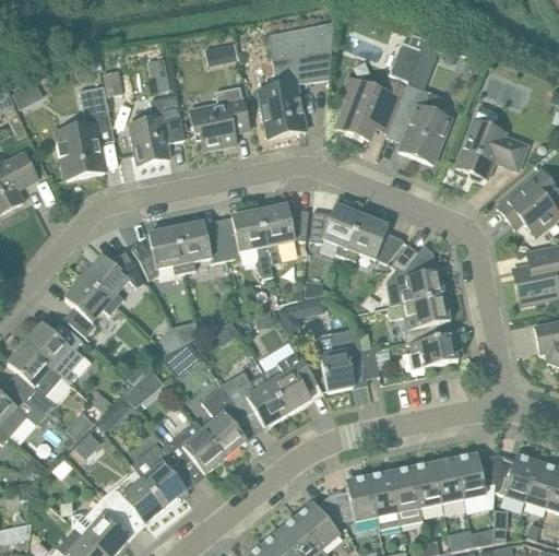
[(329,80),(334,22),(269,35),(272,60),(277,86),(258,91),(266,138),(306,130),(296,84),(329,80)]
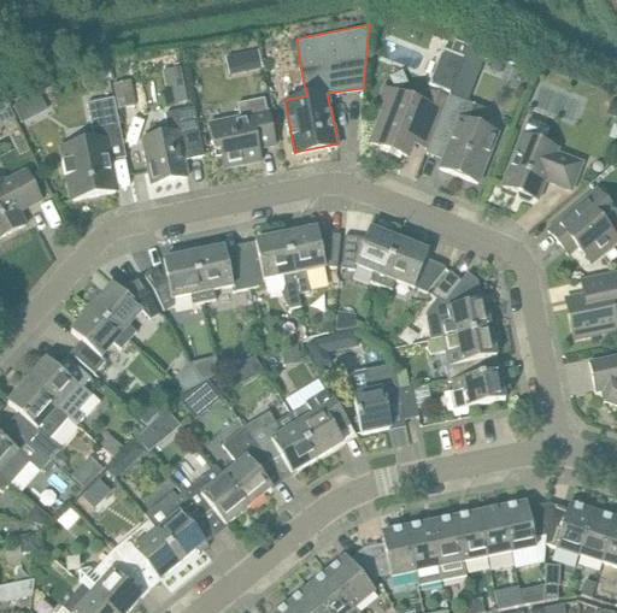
[(468,43),(468,42),(456,37),(451,49),(442,46),(428,82),(451,90),(468,43)]
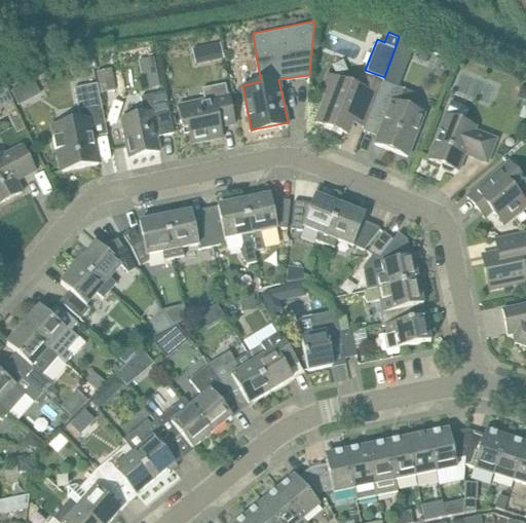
[(383,79),(398,84),(415,42),(400,36),(399,36),(399,37),(384,77),(383,79)]
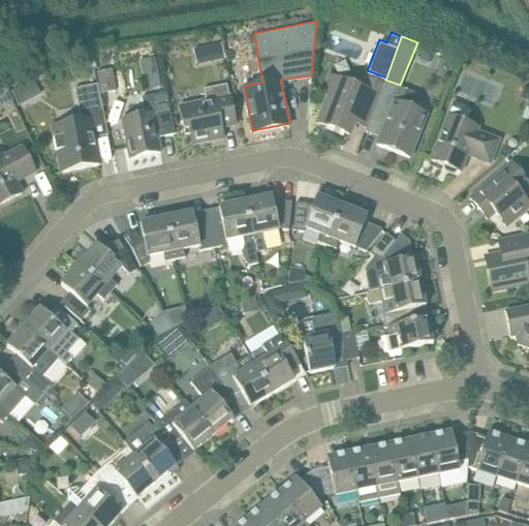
[(221,40),(212,42),(215,58),(224,55),(221,40)]
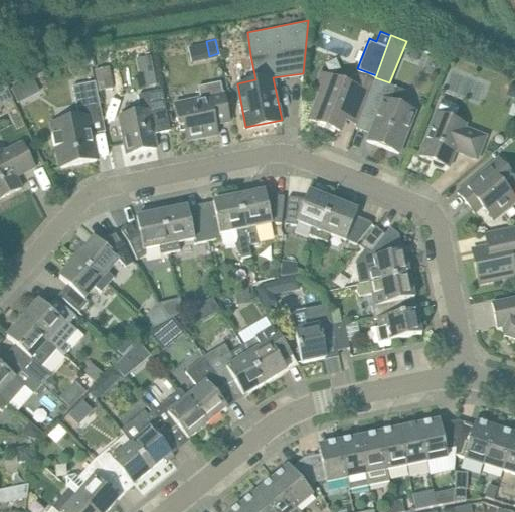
[(149,54),(138,56),(141,68),(152,65),(149,54)]
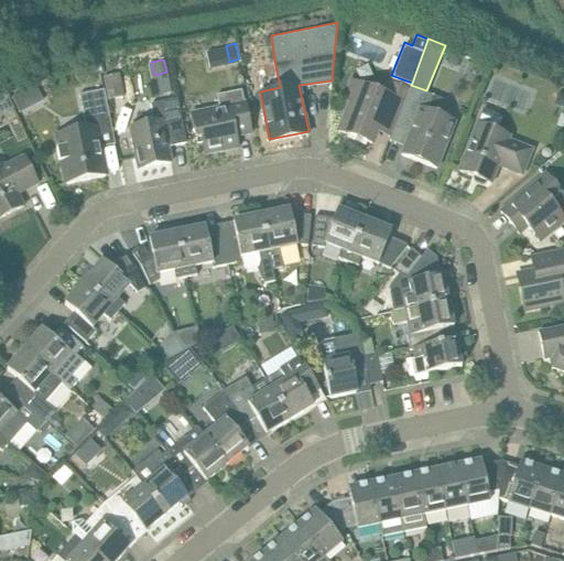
[(119,67),(101,71),(107,98),(126,95),(119,67)]
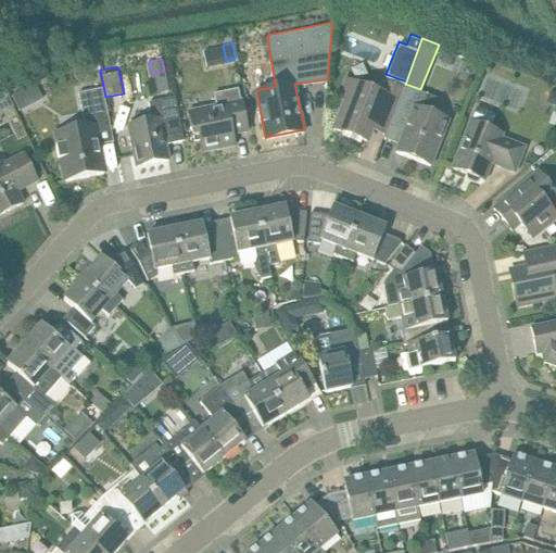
[(383,92),(346,78),(339,95),(346,98),(336,126),(365,138),(377,110),(390,114),(397,95),(401,86),(388,80),(383,92)]
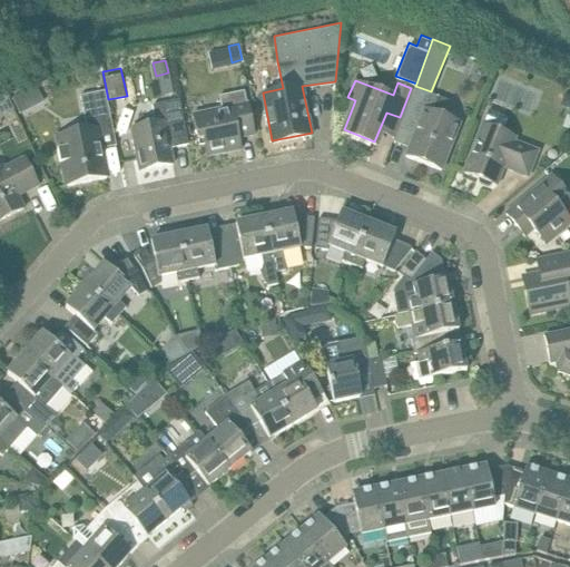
[(431,91),(415,86),(410,100),(402,120),(416,127),(406,154),(441,167),(460,120),(425,107),(432,91),(431,91)]
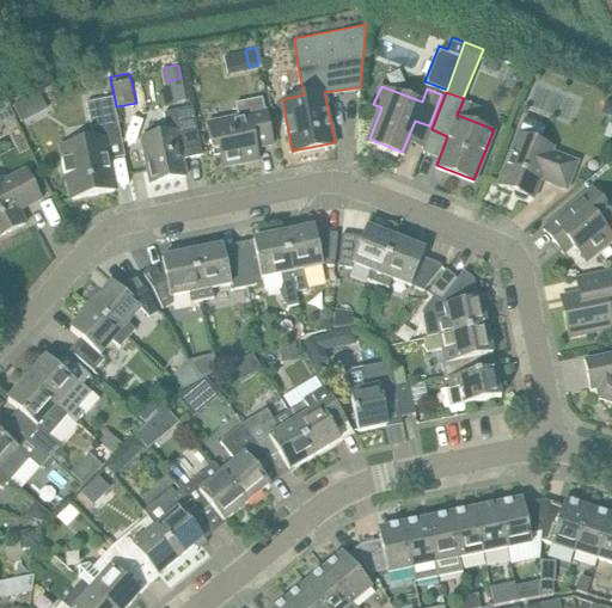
[(112,94),(86,99),(92,129),(118,124),(112,94)]
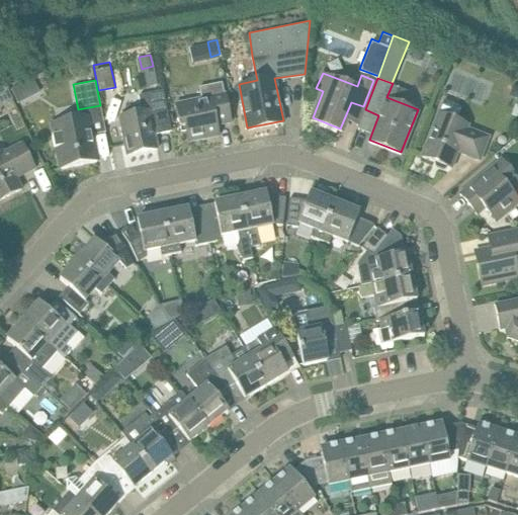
[(224,91),(222,80),(198,85),(201,96),(176,101),(180,125),(185,124),(188,140),(206,137),(206,133),(218,131),(217,123),(231,120),(227,101),(224,91)]
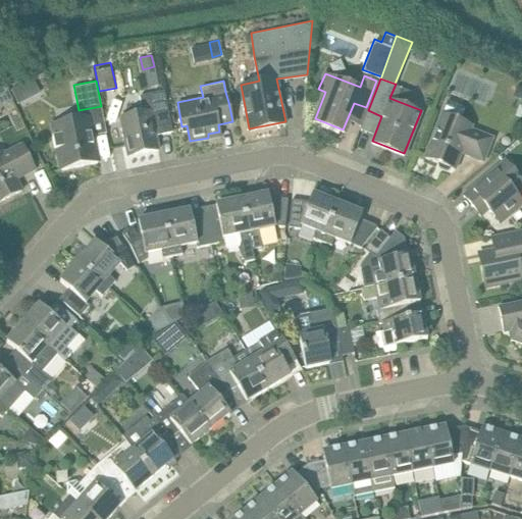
[(6,83),(0,86),(0,91),(3,97),(11,94),(6,83)]
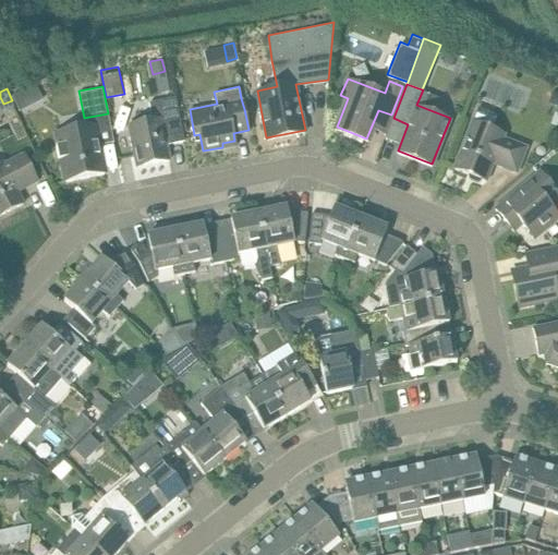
[(557,91),(552,88),(546,97),(557,101),(557,91)]
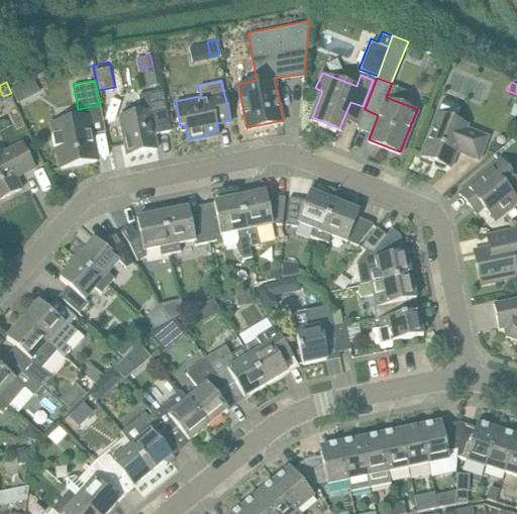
[(171,129),(163,89),(137,94),(141,110),(119,115),(126,152),(157,146),(153,132),(171,129)]
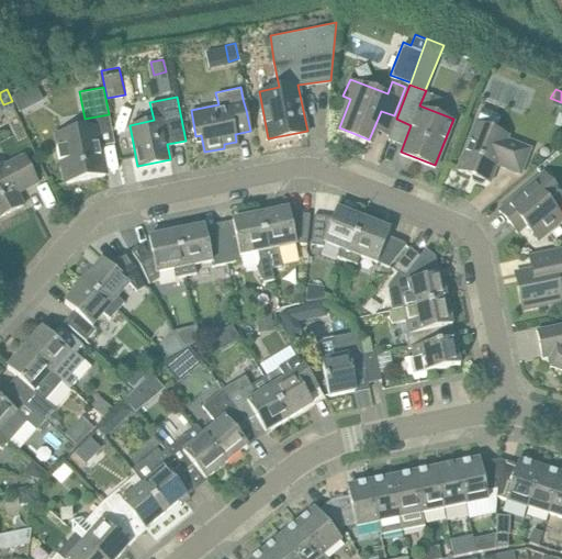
[(465,147),(457,167),(472,172),(472,178),(481,181),(485,178),(490,180),(496,163),(520,172),(528,152),(530,146),(507,137),(508,134),(475,121),(465,147)]
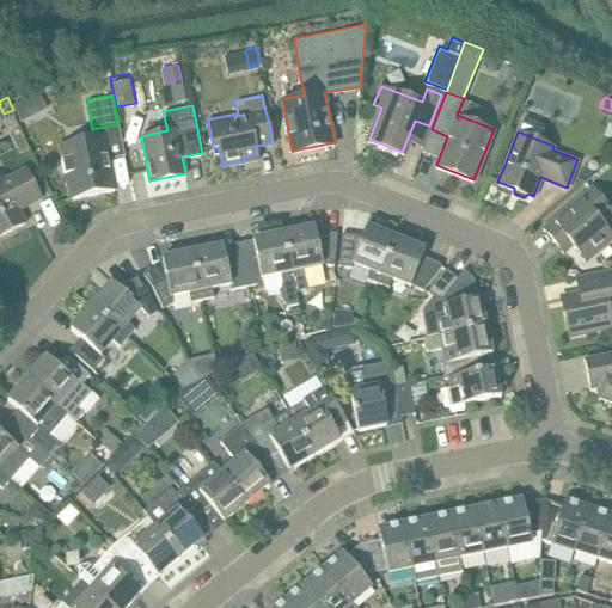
[(93,136),(61,142),(67,173),(72,196),(114,188),(109,165),(108,157),(104,134),(93,136)]
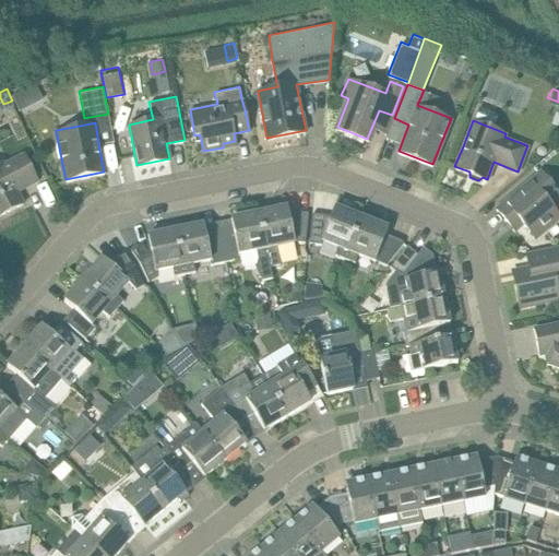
[(0,212),(23,201),(16,188),(35,178),(36,180),(37,180),(27,161),(23,152),(3,162),(3,160),(0,161),(0,212)]
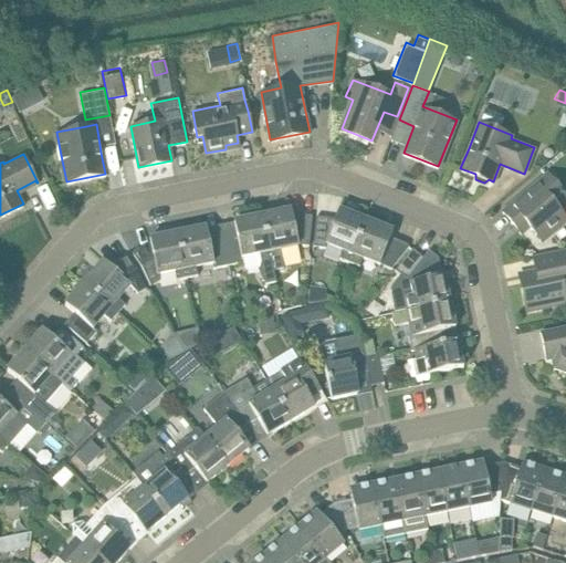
[(565,194),(548,171),(502,209),(513,221),(520,216),(542,240),(565,219),(565,217),(555,204),(565,194)]
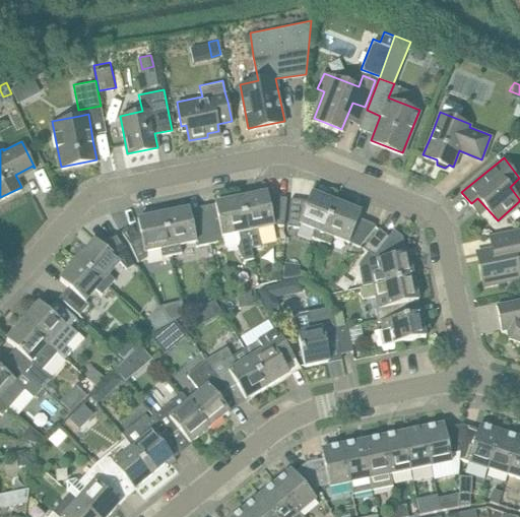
[(249,190),(241,192),(241,196),(250,237),(249,237),(251,246),(261,244),(259,235),(258,227),(272,223),(274,223),(283,223),(283,216),(286,196),(275,195),(268,196),(267,191),(254,194),(249,190)]
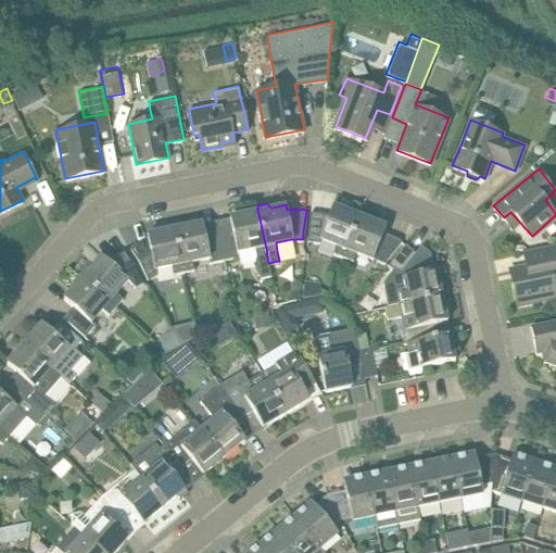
[(343,255),(361,211),(352,206),(345,210),(332,204),(329,214),(323,213),(311,211),(307,233),(307,240),(319,241),(321,238),(337,243),(333,252),(343,255)]
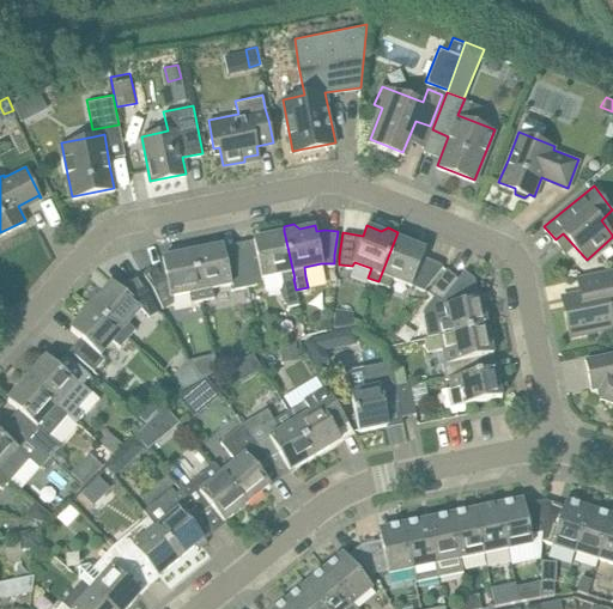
[(256,250),(241,254),(248,285),(265,281),(263,275),(280,272),(283,281),(281,285),(280,288),(280,293),(281,296),(281,297),(285,302),(286,304),(287,305),(298,302),(296,290),(293,279),(295,279),(284,231),(284,226),(273,229),(268,235),(253,238),(256,250)]
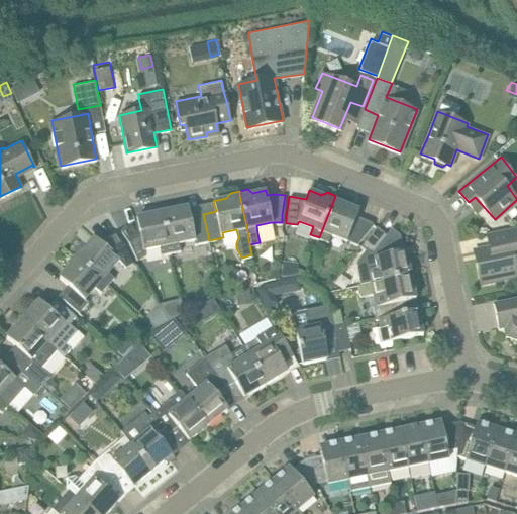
[(335,196),(319,237),(328,241),(331,233),(357,243),(374,223),(370,220),(356,215),(358,209),(346,204),(343,199),(335,196)]
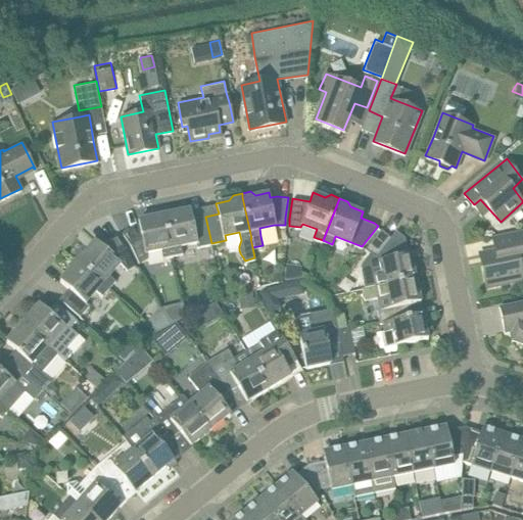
[(173,207),(163,209),(164,214),(173,254),(183,252),(181,244),(196,241),(197,246),(211,243),(205,217),(193,220),(190,208),(178,210),(173,207)]
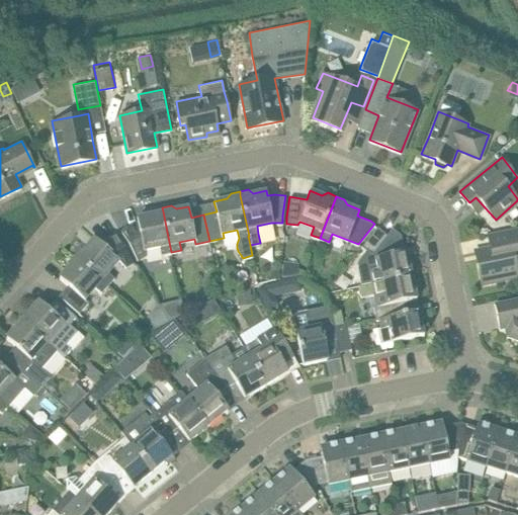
[(132,225),(121,231),(132,248),(138,259),(146,254),(145,249),(160,246),(161,254),(171,252),(163,211),(162,207),(153,209),(150,215),(137,217),(139,223),(132,225)]
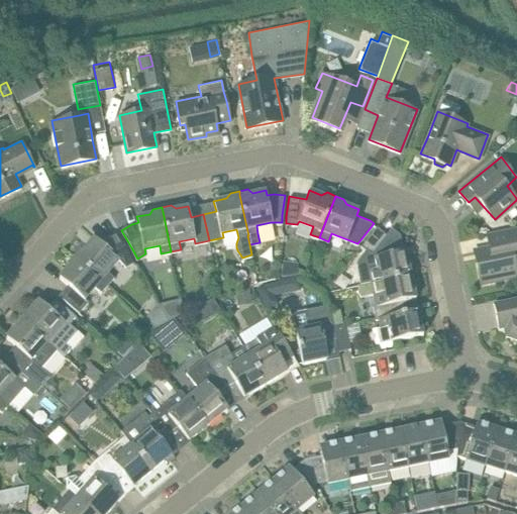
[(357,284),(411,273),(406,249),(404,250),(401,235),(393,228),(388,235),(376,225),(360,244),(365,248),(358,258),(356,262),(355,266),(356,269),(359,283),(357,283),(357,284)]
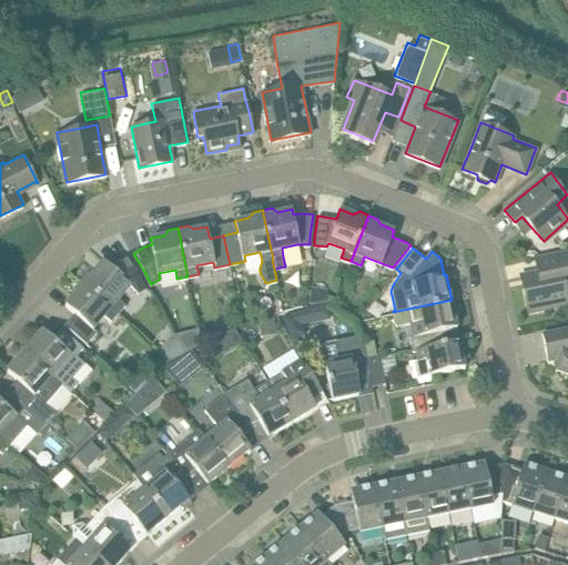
[(567,286),(567,251),(557,253),(536,258),(538,271),(534,272),(524,286),(529,310),(567,301),(565,289),(567,286)]
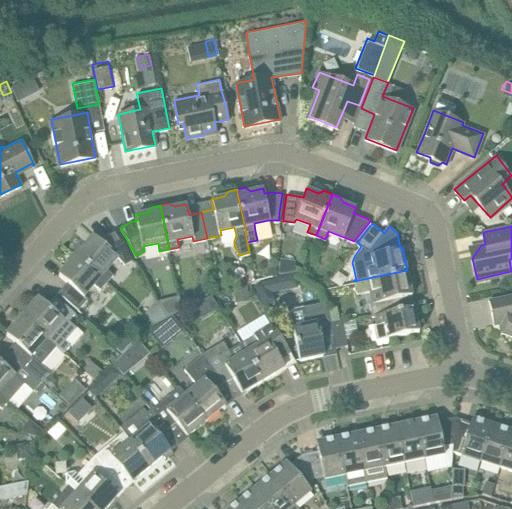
[(76,254),(107,281),(113,273),(107,268),(117,257),(124,263),(132,258),(126,247),(115,230),(105,236),(101,241),(93,234),(76,254)]
